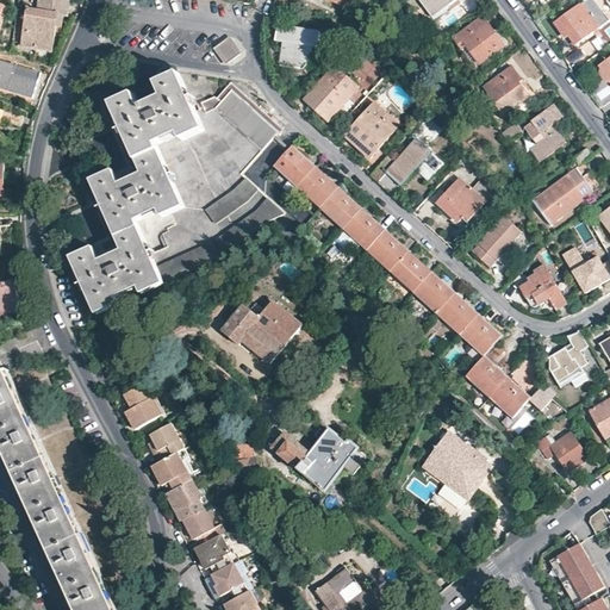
[(57,14),(63,14),(67,16),(69,0),(38,0),(37,10),(27,8),(22,45),(51,50),(56,26),(57,14)]
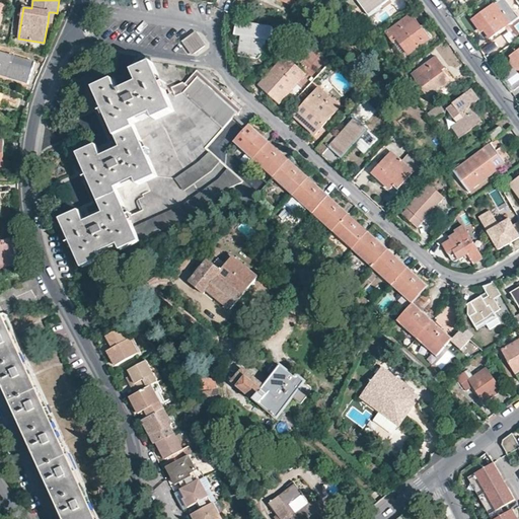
[(357,0),(368,14),(387,0),(357,0)]
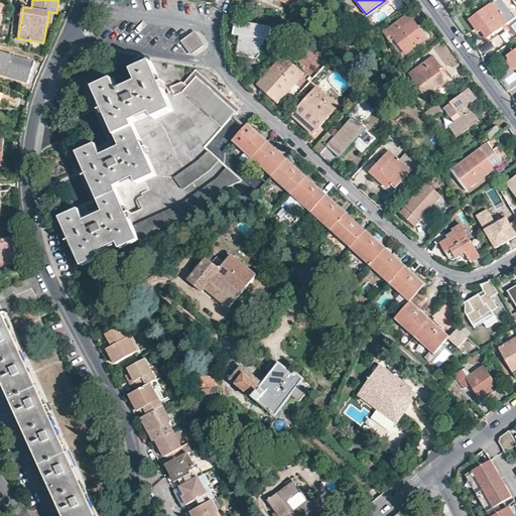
[(491,1),(470,17),(479,30),(482,28),(488,37),(515,16),(508,5),(499,12),(491,1)]
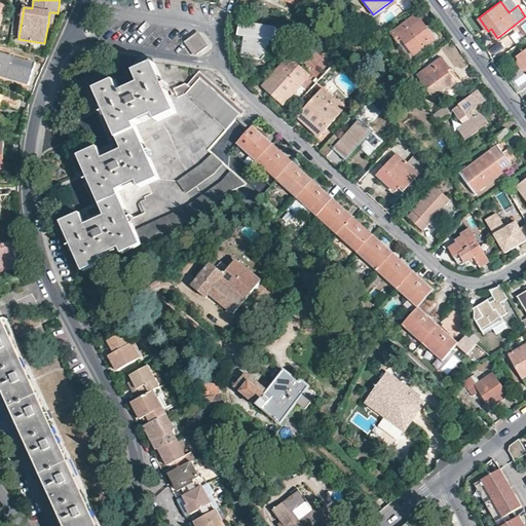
[(391,32),(399,42),(404,38),(412,49),(414,53),(438,36),(431,28),(428,31),(416,14),(391,32)]
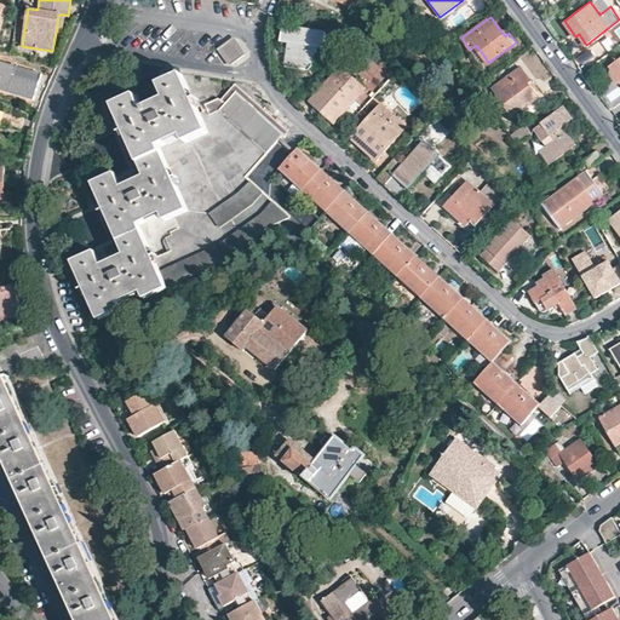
[(326,33),(282,26),(280,42),(288,42),(285,68),(308,70),(313,65),(314,53),(316,53),(317,46),(323,47),(326,33)]
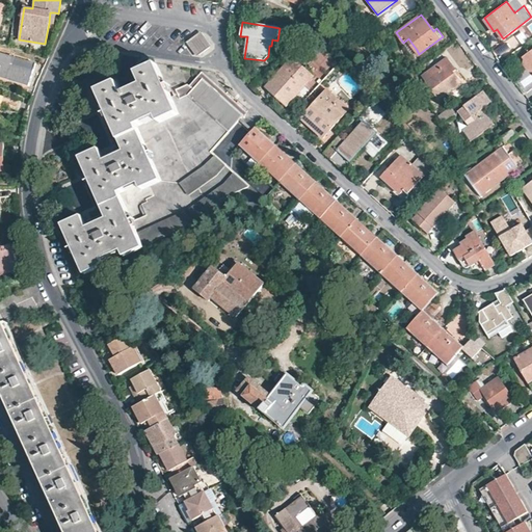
[(200,33),(186,43),(194,55),(200,55),(209,47),(209,45),(209,44),(203,34),(200,33)]
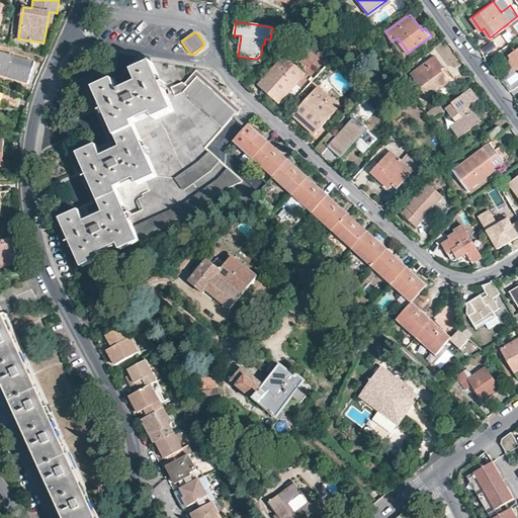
[(499,49),(509,41),(502,33),(493,40),(499,49)]
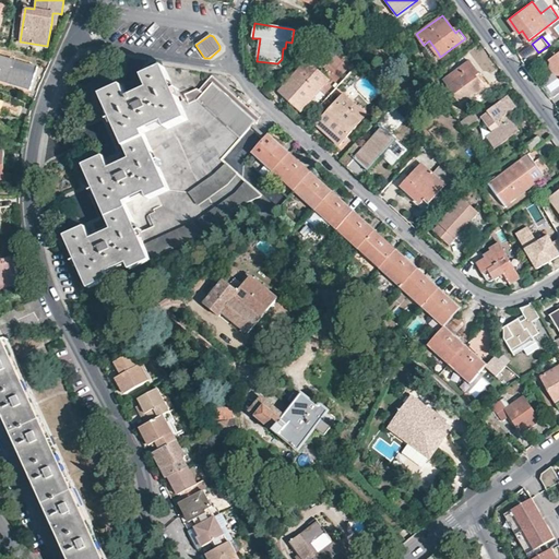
[(429,40),(424,45),(432,57),(438,52),(429,40)]
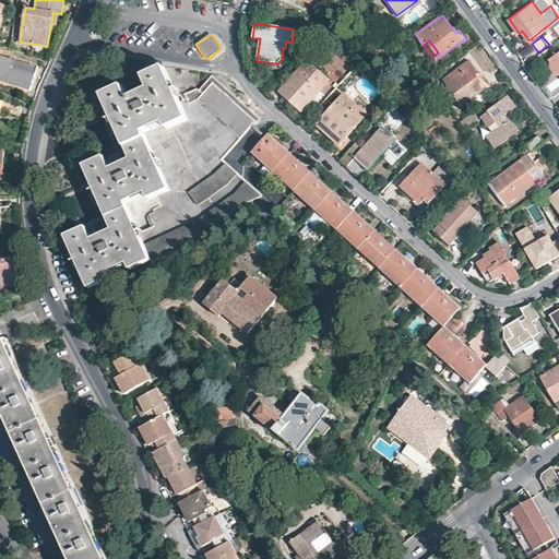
[(523,50),(528,58),(537,52),(532,45),(523,50)]
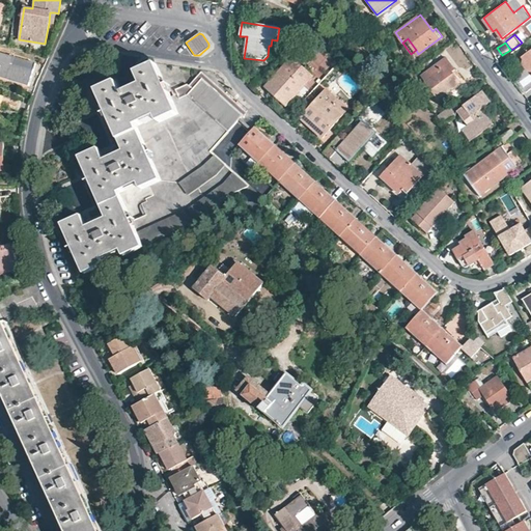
[(530,48),(522,55),(530,66),(530,48)]
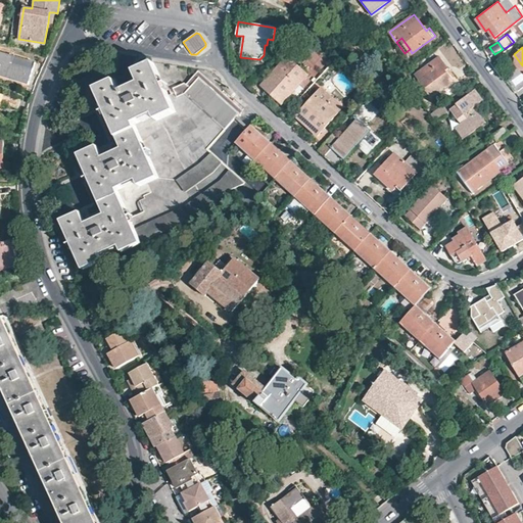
[(35,62),(0,51),(0,66),(0,68),(0,76),(29,85),(35,62)]
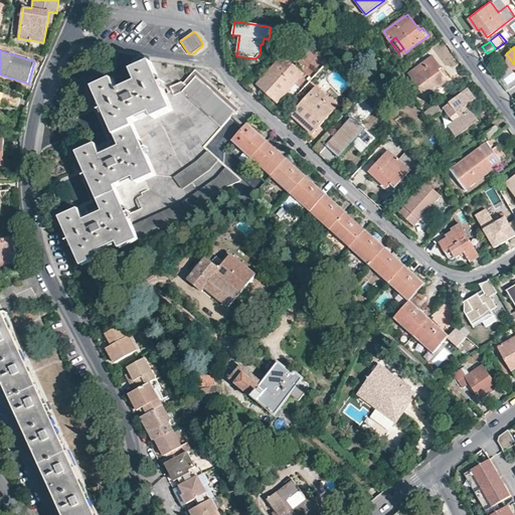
[(433,55),(408,74),(424,96),(447,78),(442,73),(445,71),(433,55)]
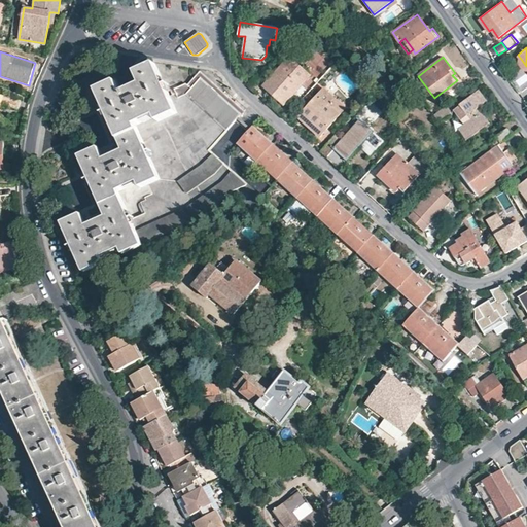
[(289,58),(264,85),(283,104),(309,75),(289,58)]
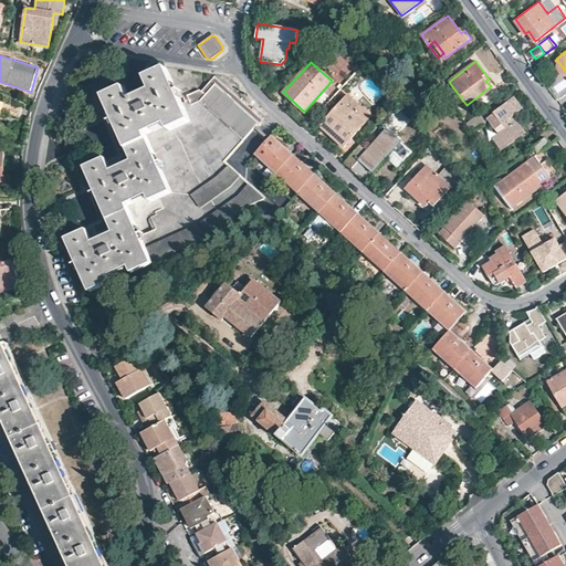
[(205,94),(201,91),(199,90),(179,97),(166,67),(145,77),(150,90),(129,100),(124,86),(103,96),(133,161),(112,170),(106,158),(84,167),(113,231),(92,242),(86,229),(65,239),(73,257),(71,259),(76,270),(79,269),(88,292),(109,282),(107,276),(129,266),(132,272),(208,236),(223,223),(247,207),(249,206),(270,224),(271,223),(281,212),(223,160),(258,123),(215,83),(205,94)]
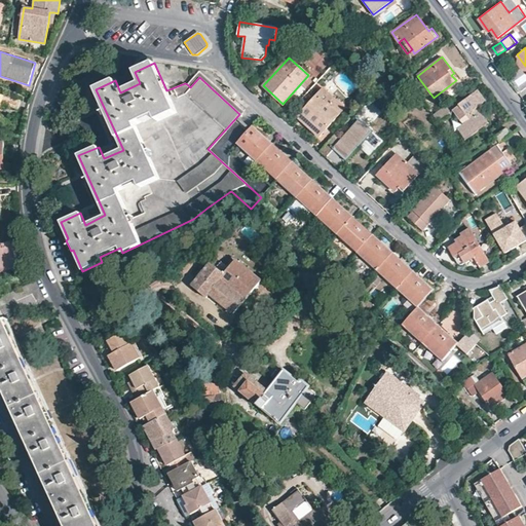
[(198,70),(195,74),(199,77),(239,114),(243,110),(198,70)]
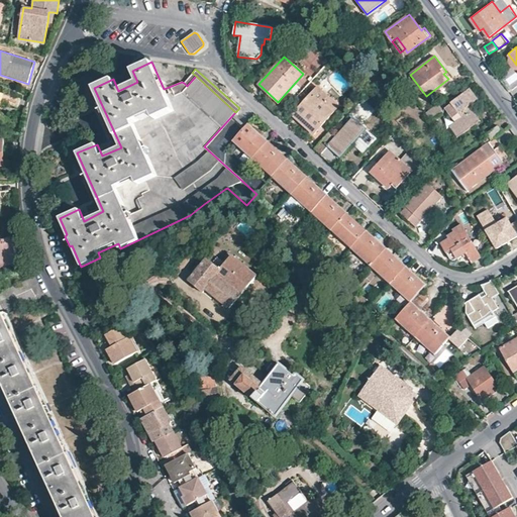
[(192,73),(184,83),(187,86),(196,76),(192,73)]
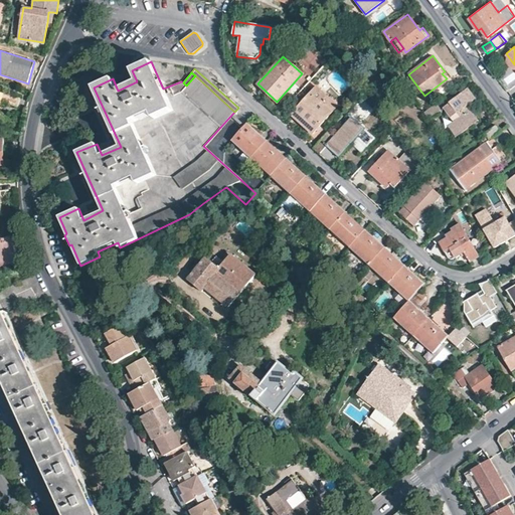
[(316,87),(291,114),(312,133),(337,106),(316,87)]
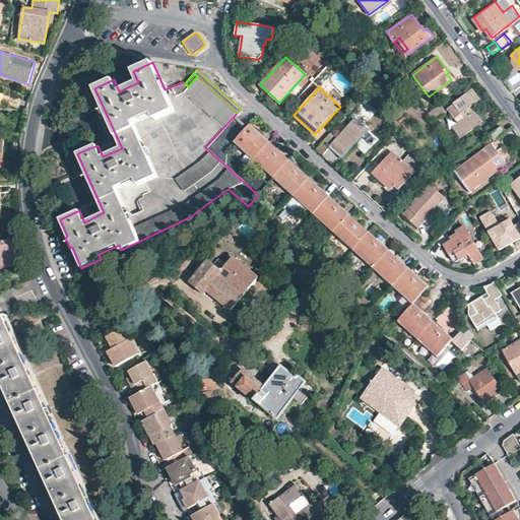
[(482,121),(471,106),(480,99),(473,88),(453,104),(454,104),(448,109),(455,119),(461,115),(464,118),(452,128),(460,138),(482,121)]
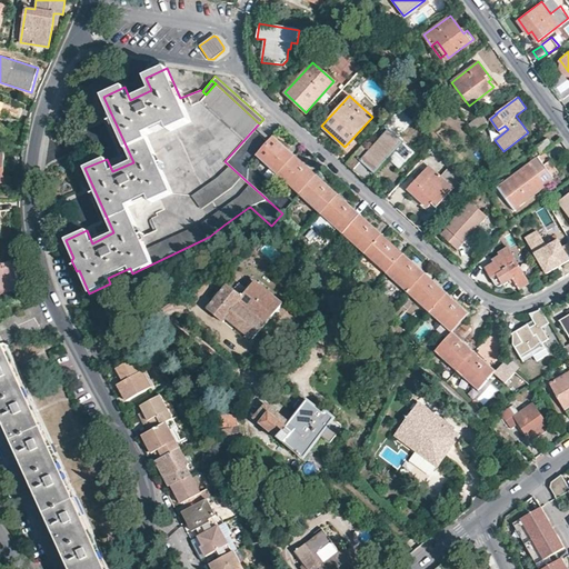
[(22,109),(6,103),(2,113),(20,118),(22,109)]
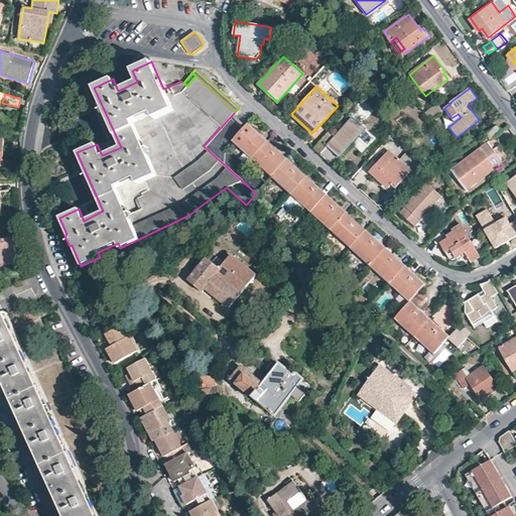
[(360,109),(367,116),(373,111),(366,104),(360,109)]
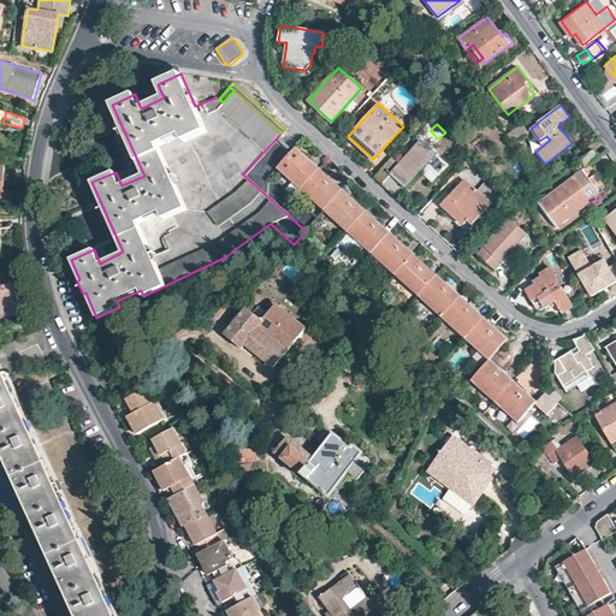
[(529,134),(522,124),(508,134),(515,144),(529,134)]
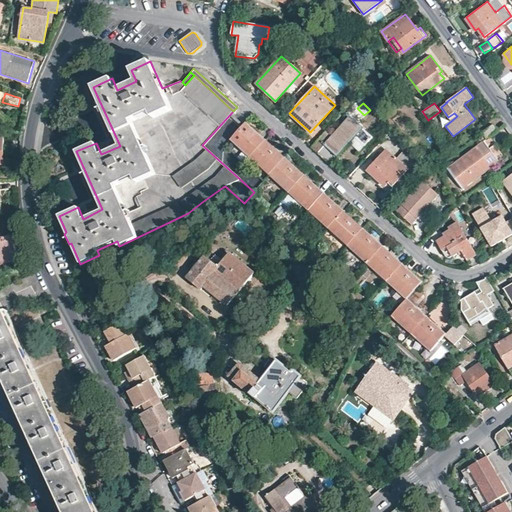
[(349,142),(354,136),(364,145),(372,137),(350,117),(332,135),(326,130),(311,146),(330,163),(349,142)]
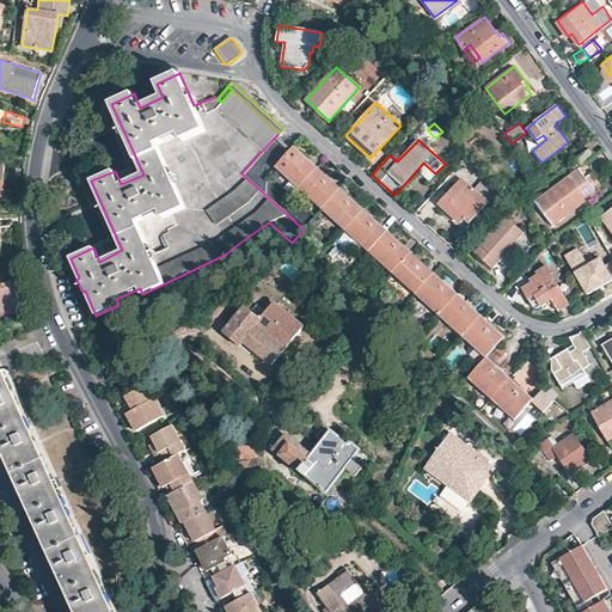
[(289,181),(298,188),(317,166),(294,146),(274,166),(289,181)]
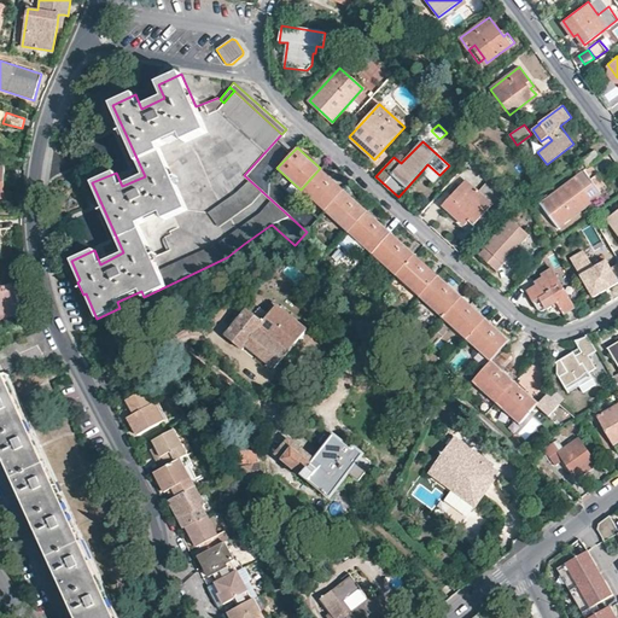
[(595,150),(582,159),(588,168),(592,165),(601,158),(595,150)]
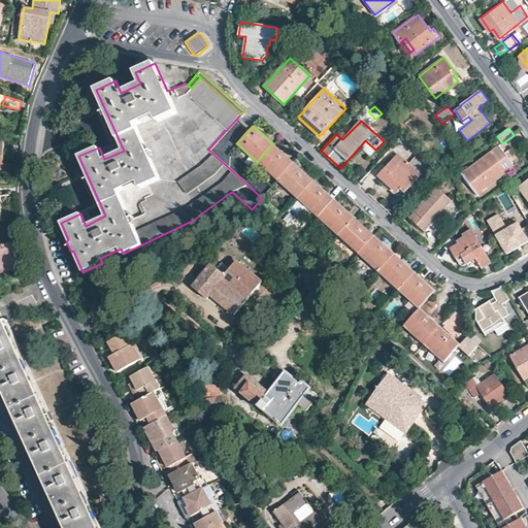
[(370,156),(375,150),(365,140),(360,146),(370,156)]
